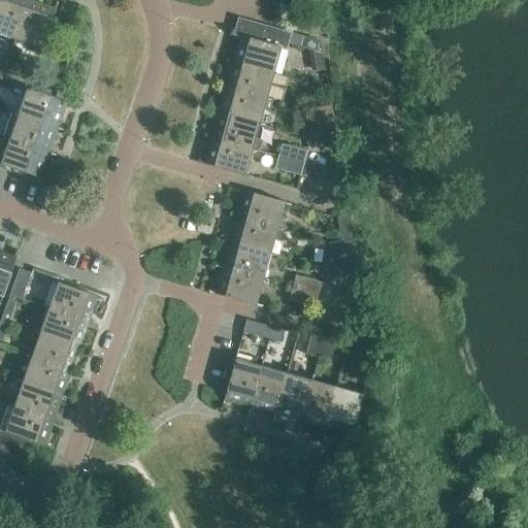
[(28,4),(17,0),(1,0),(0,3),(0,34),(15,40),(28,4)]
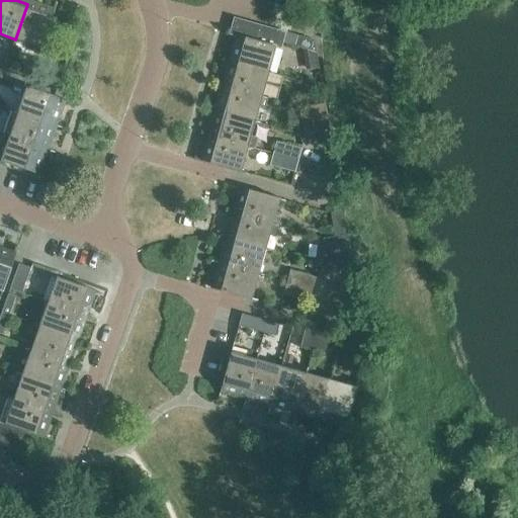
[(27,4),(15,39),(39,49),(53,12),(27,4)]
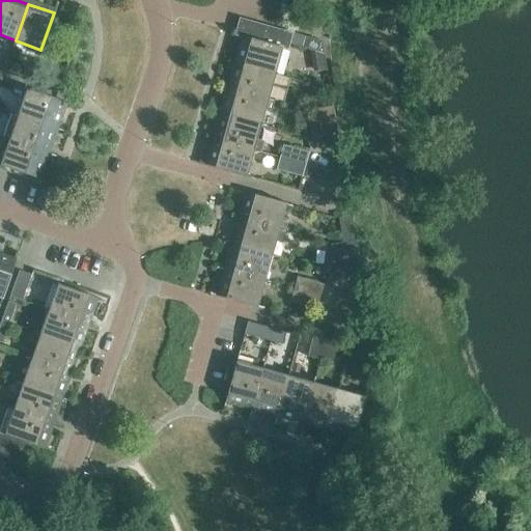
[(287,51),(292,33),(239,18),(233,36),(245,38),(238,63),(275,74),(281,49),(287,51)]
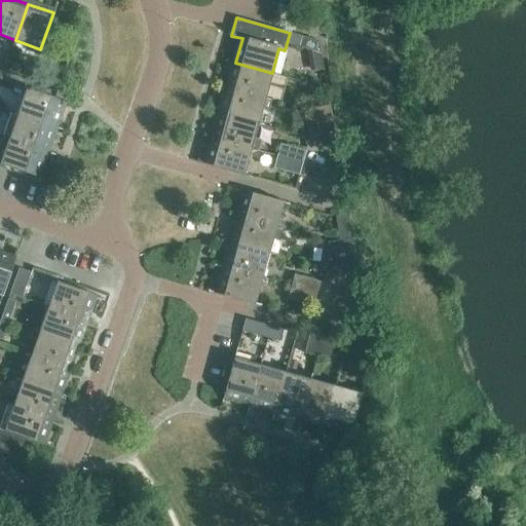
[(54,27),(53,38),(63,38),(64,28),(54,27)]
